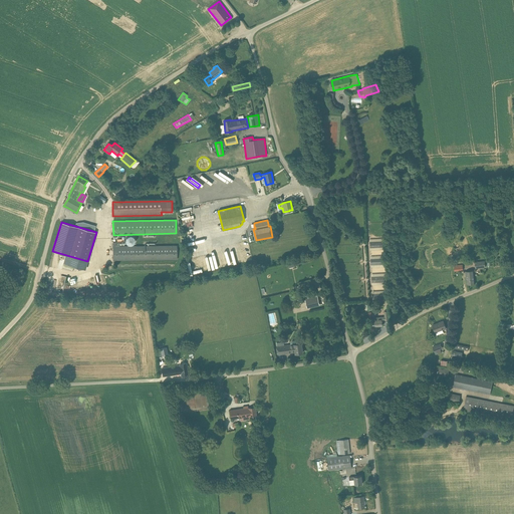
[(132,236),(131,236),(130,236),(129,236),(127,237),(126,237),(126,238),(126,239),(125,240),(126,241),(126,242),(126,243),(127,243),(127,244),(129,244),(130,244),(130,245),(131,245),(132,244),(133,244),(134,244),(134,243),(135,243),(135,242),(135,241),(135,240),(135,239),(135,238),(134,237),(134,236),(133,236),(132,236)]
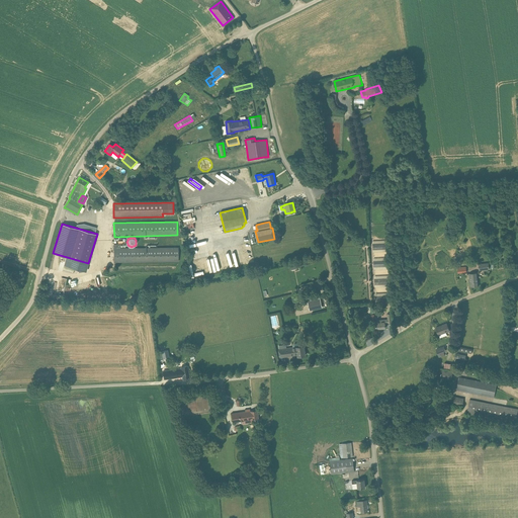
[(387,241),(372,241),(373,252),(387,252),(387,241)]
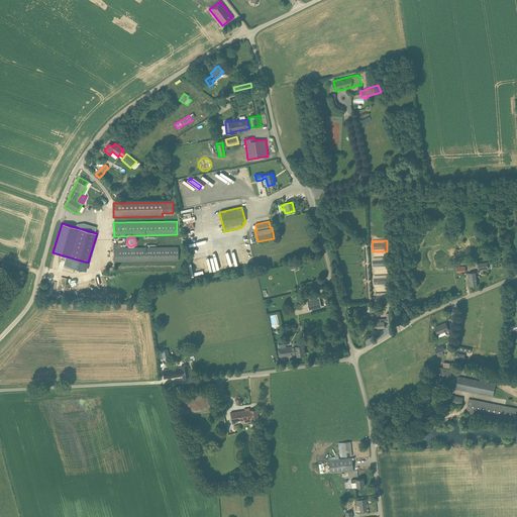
[(120,243),(113,243),(113,262),(178,261),(178,246),(120,247),(120,243)]
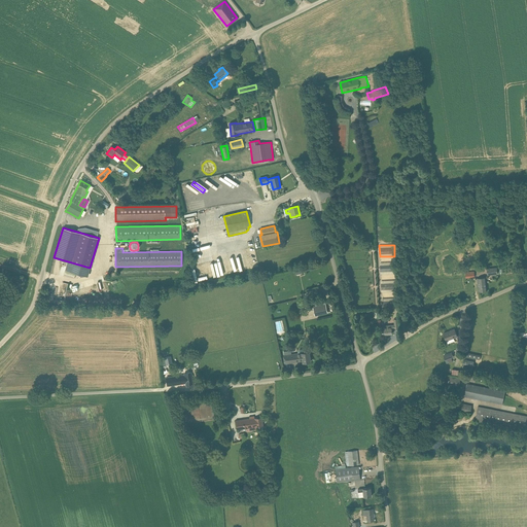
[(224,276),(227,275),(227,273),(231,272),(229,258),(224,258),(225,260),(222,261),(224,276)]
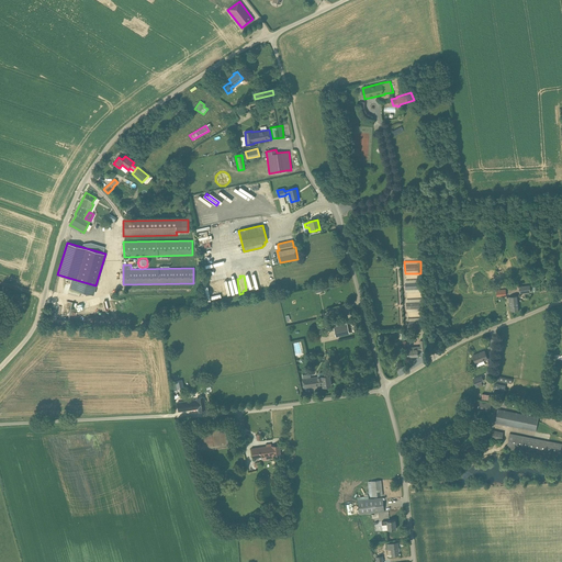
[(72,279),(69,288),(93,294),(96,285),(72,279)]
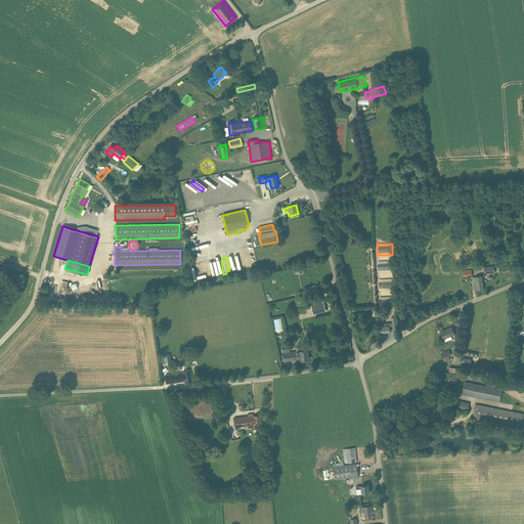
[(216,260),(209,262),(212,275),(219,274),(216,260)]
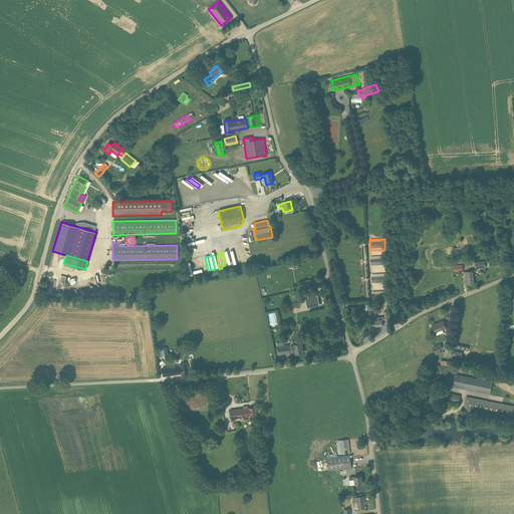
[(386,256),(370,257),(371,267),(386,267),(386,256)]
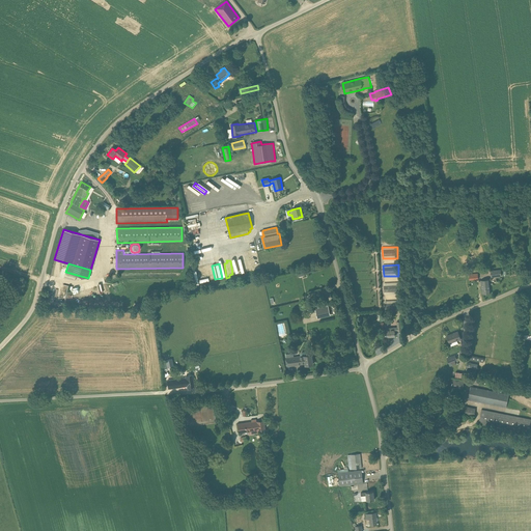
[(481,280),(482,294),(491,294),(491,288),(490,279),(481,280)]
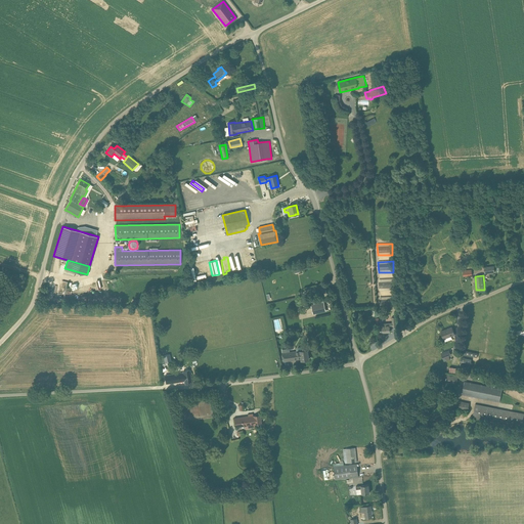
[(318,303),(314,304),(311,305),(313,314),(325,311),(322,297),(317,298),(318,303)]
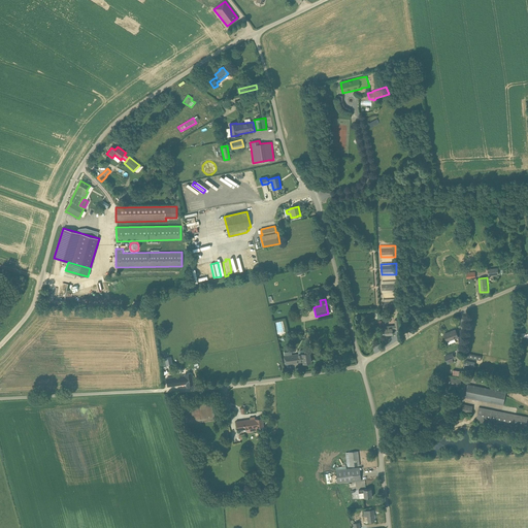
[(398,302),(383,302),(384,307),(391,307),(391,308),(389,309),(390,312),(391,314),(393,314),(394,311),(394,309),(393,308),(392,308),(392,307),(398,307),(398,302)]
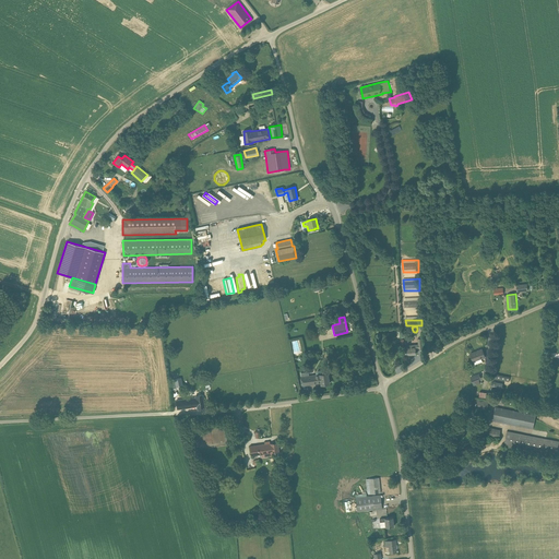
[(416,348),(424,348),(423,343),(423,339),(418,339),(418,344),(405,345),(406,355),(416,354),(416,348)]
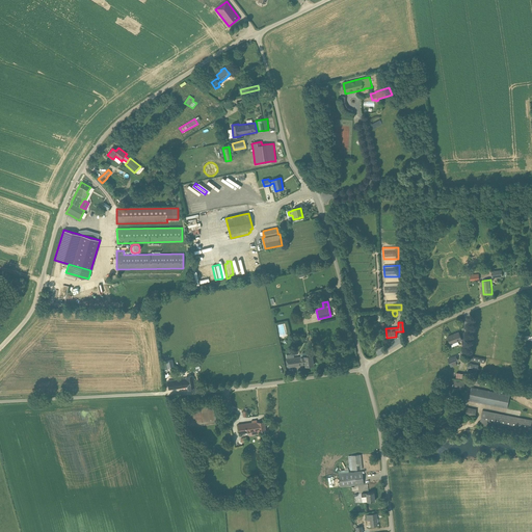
[(448,337),(449,341),(450,344),(461,340),(459,333),(448,337)]
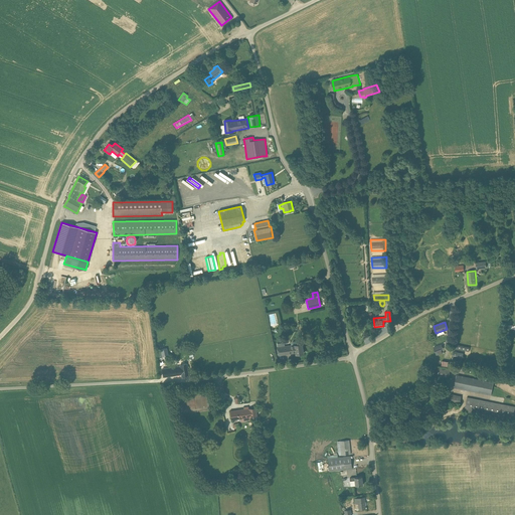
[(278,347),(279,355),(296,353),(297,354),(304,353),(302,344),(278,347)]
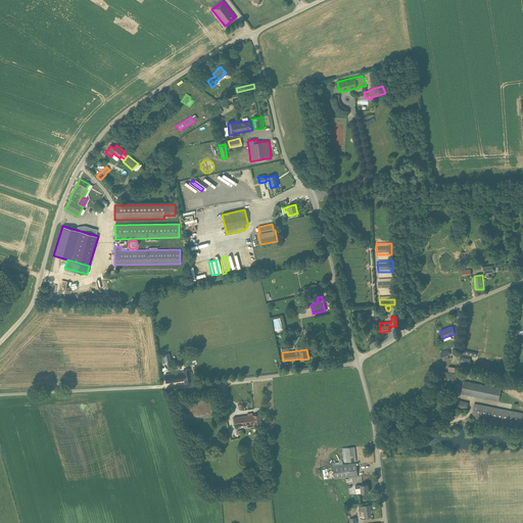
[(471,359),(461,357),(459,367),(469,369),(471,359)]
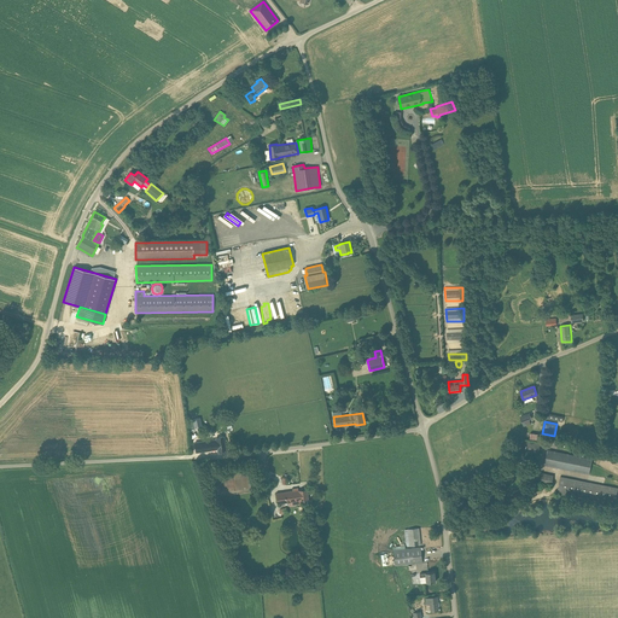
[(559,437),(551,435),(549,445),(557,447),(558,445),(559,437)]
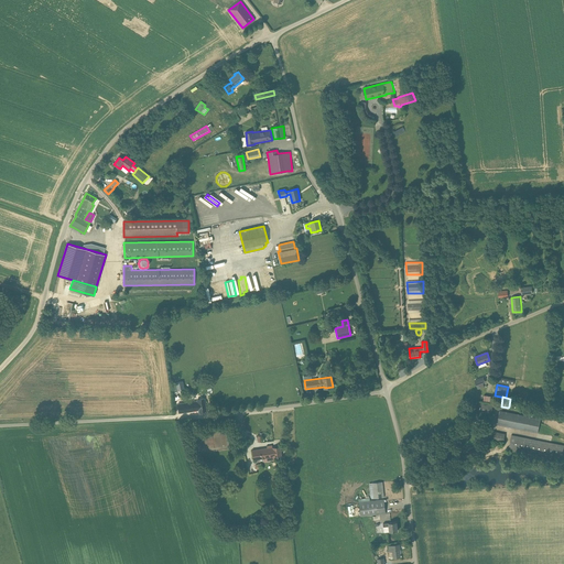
[(177,404),(179,407),(179,412),(199,410),(199,412),(206,411),(204,399),(197,400),(197,401),(177,404)]
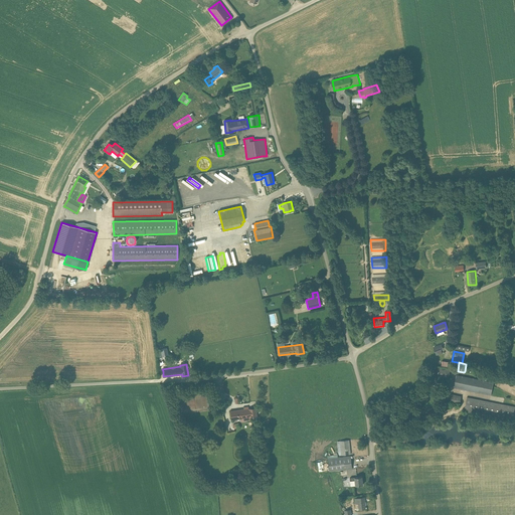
[(428,374),(449,378),(450,369),(431,366),(428,374)]
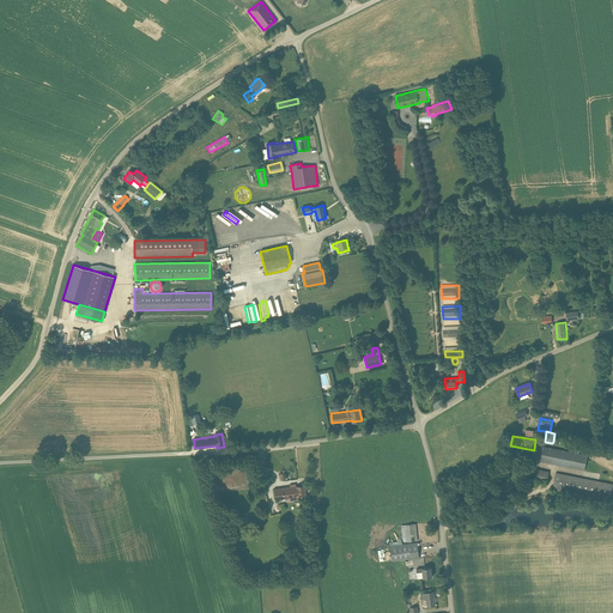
[(508,456),(523,459),(525,450),(510,447),(508,456)]
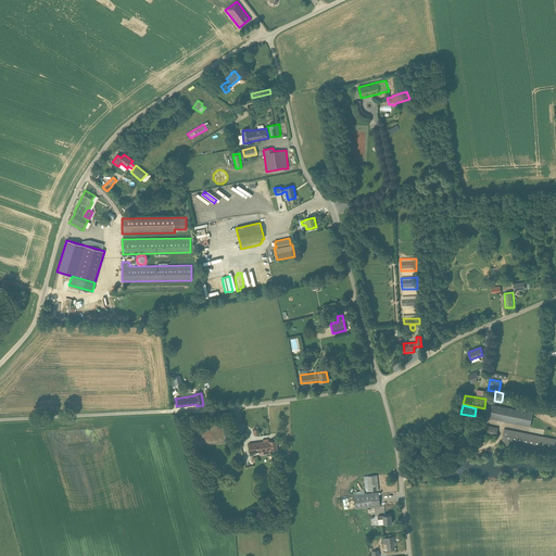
[(490,418),(530,427),(532,413),(493,405),(490,418)]
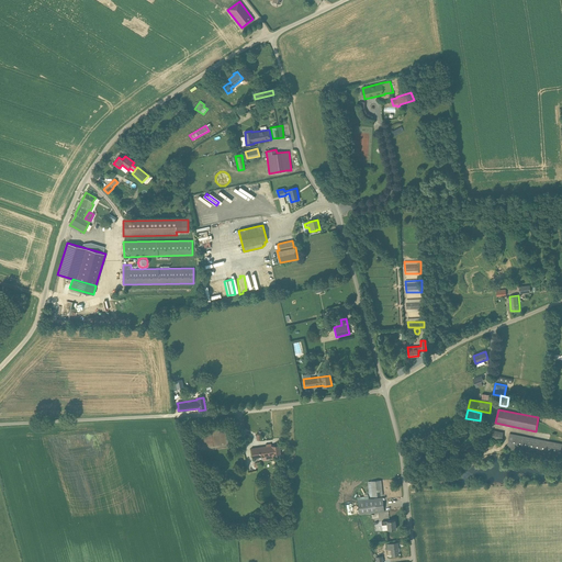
[(491,439),(502,441),(504,433),(492,430),(491,439)]
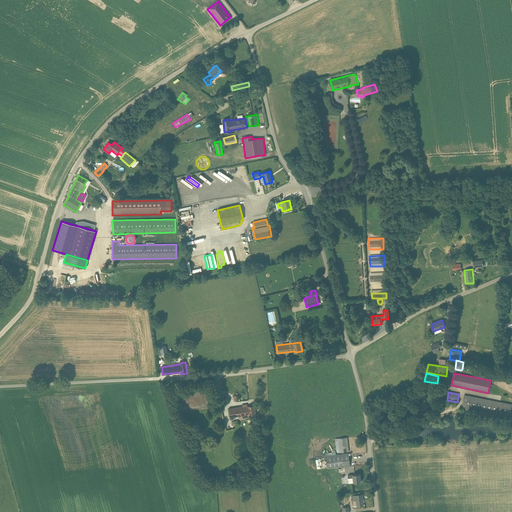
[(462,408),(509,418),(511,404),(464,395),(462,408)]
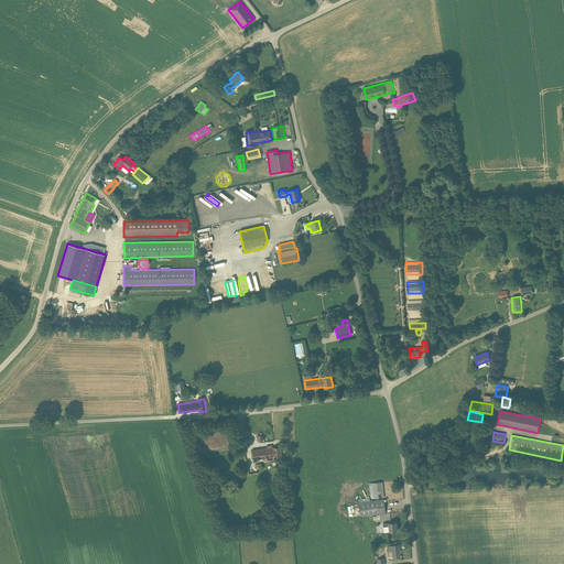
[(251,451),(253,461),(281,456),(280,446),(251,451)]
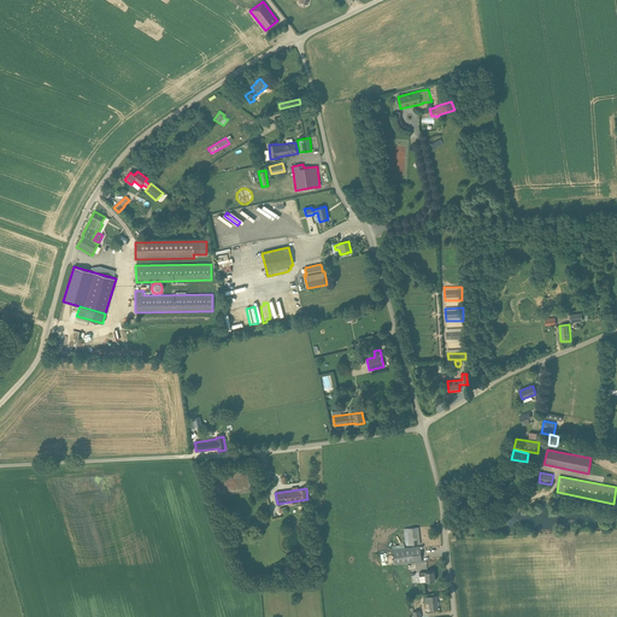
[(407,528),(409,545),(421,544),(418,527),(407,528)]
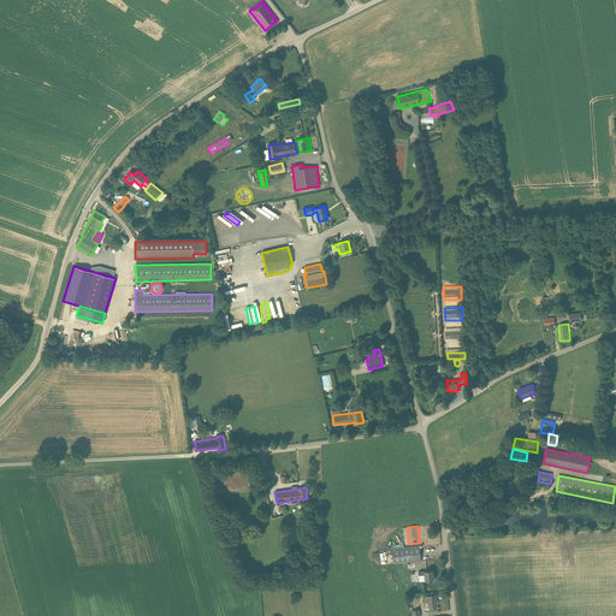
[(392,549),(394,563),(421,561),(420,545),(392,549)]
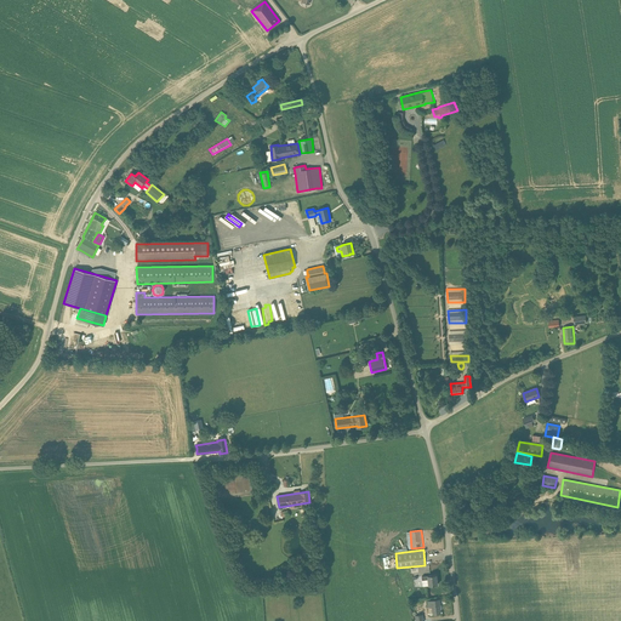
[(428,576),(422,576),(423,586),(438,585),(437,575),(428,575),(428,576)]
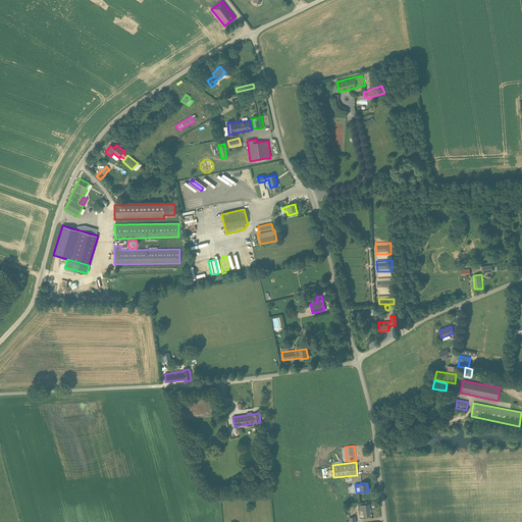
[(363,506),(360,506),(361,517),(371,516),(369,504),(363,505),(363,506)]
